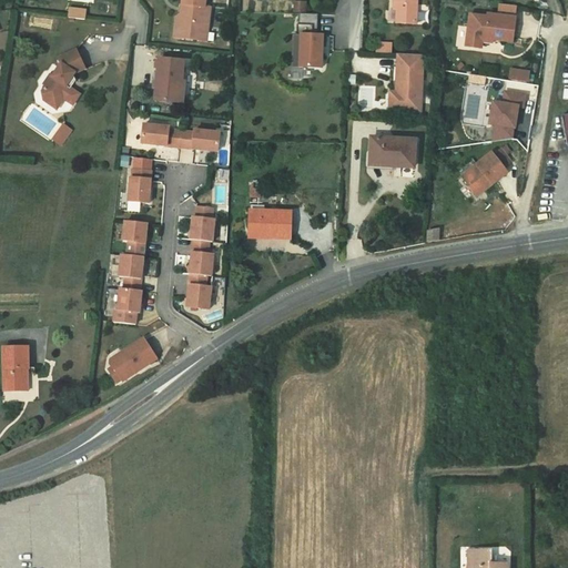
[(182,0),(182,6),(183,6),(182,13),(176,18),(181,24),(180,39),(200,41),(201,33),(208,34),(211,8),(205,7),(205,0),(182,0)]
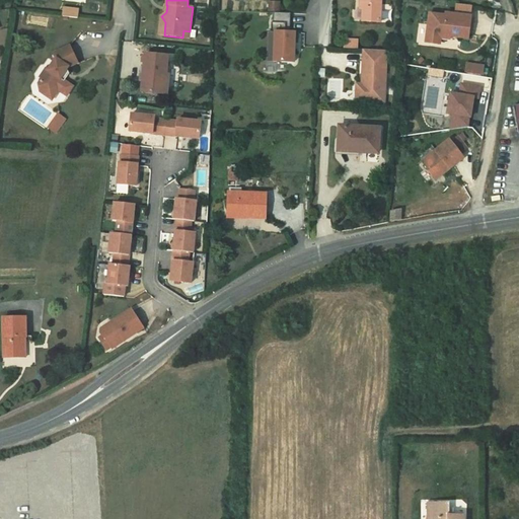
[(363,8),(362,21),(380,22),(381,0),(360,0),(360,2),(363,2),(363,8)]
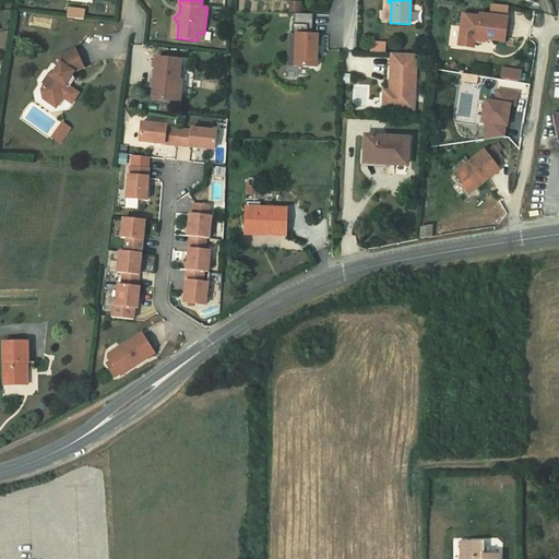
[(67,7),(66,14),(82,16),(83,9),(67,7)]
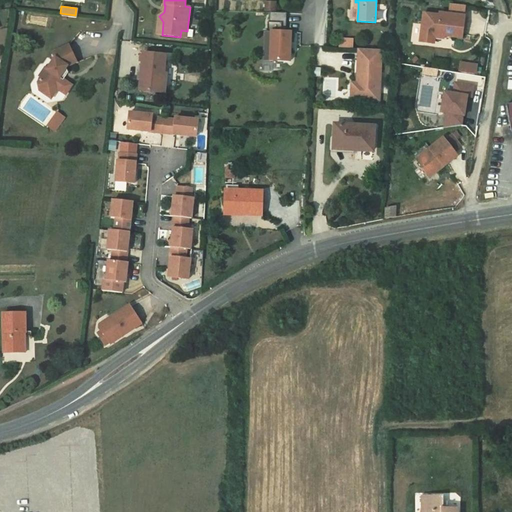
[(287,13),(270,12),(269,22),(268,22),(267,32),(271,32),(270,61),(290,61),(291,32),(286,32),(287,13)]
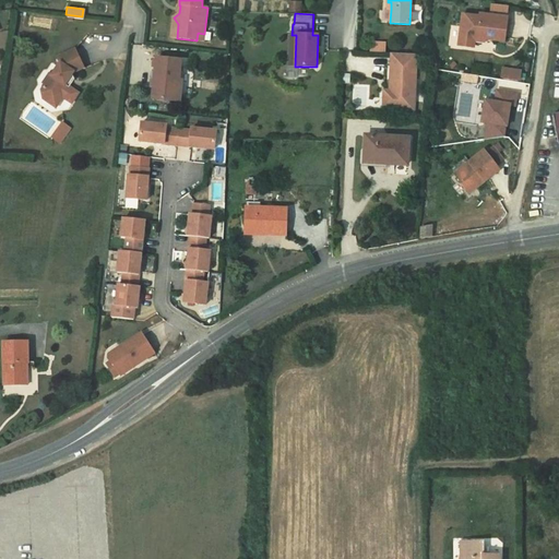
[(471,47),(472,37),(504,42),(508,18),(480,14),(479,16),(462,14),(459,46),(471,47)]
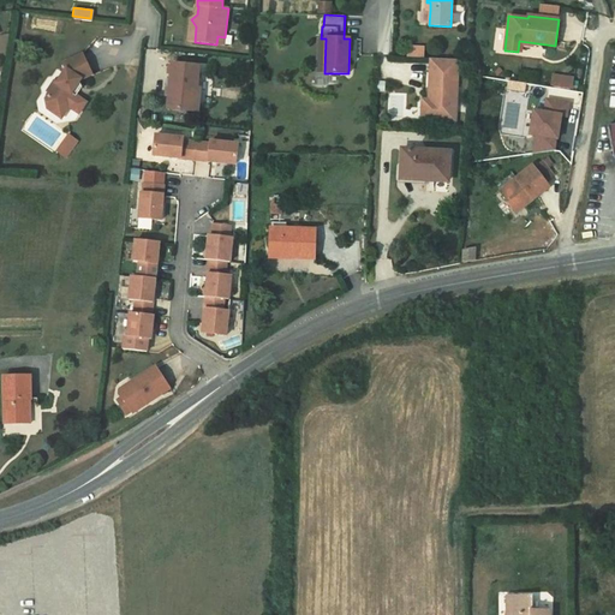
[(321,39),(317,39),(316,72),(324,73),(326,39),(321,39)]
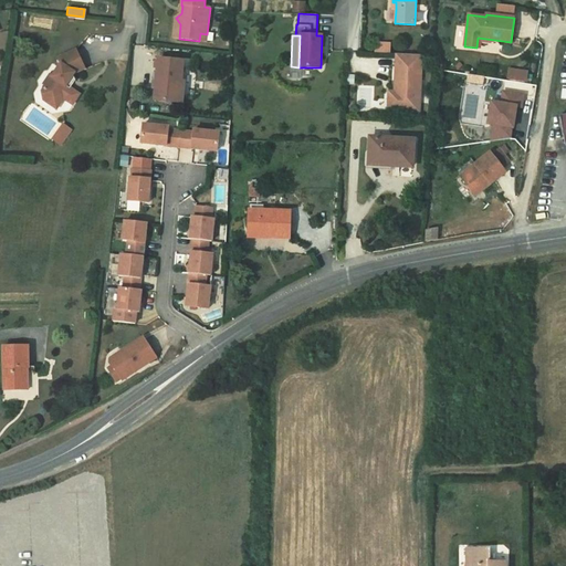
[(386,43),(376,43),(376,52),(385,53),(386,43)]
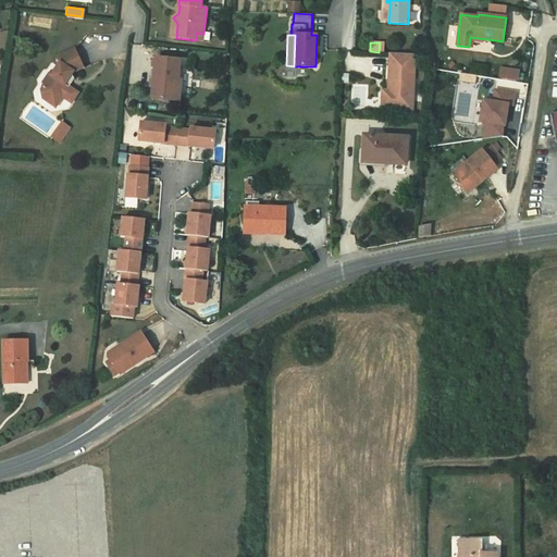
[(58,58),(60,63),(52,75),(50,74),(44,84),(46,85),(41,90),(44,98),(47,101),(54,99),(59,94),(63,97),(70,87),(64,84),(72,74),(73,72),(84,67),(75,49),(58,58)]
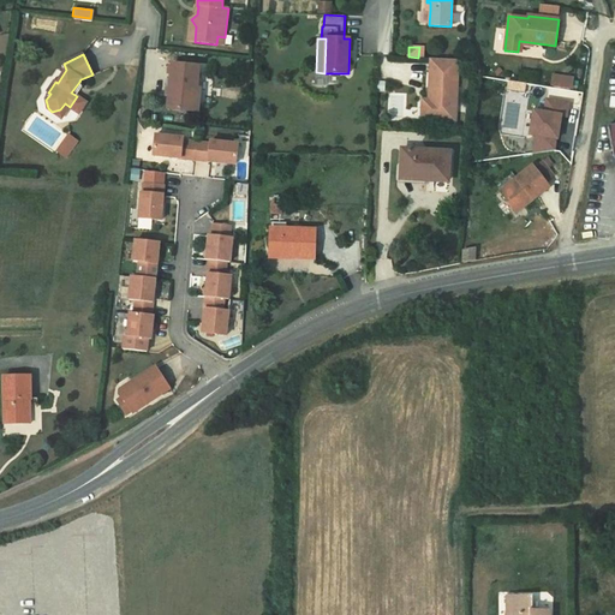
[(459,60),(431,59),(429,100),(428,120),(455,121),(459,60)]
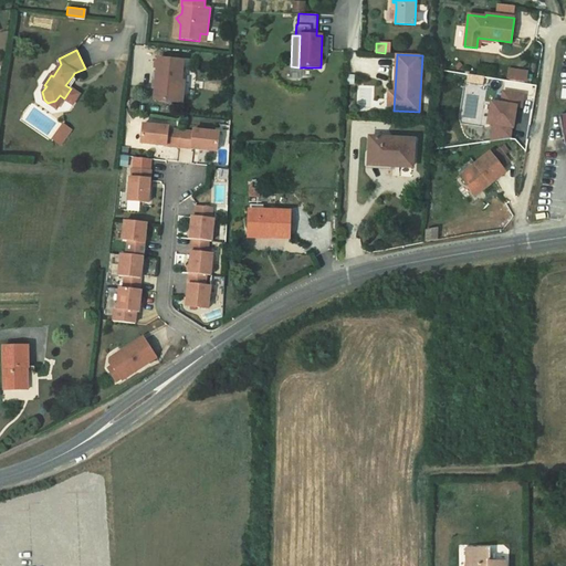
[(177,102),(179,82),(181,82),(184,61),(159,59),(155,100),(177,102)]
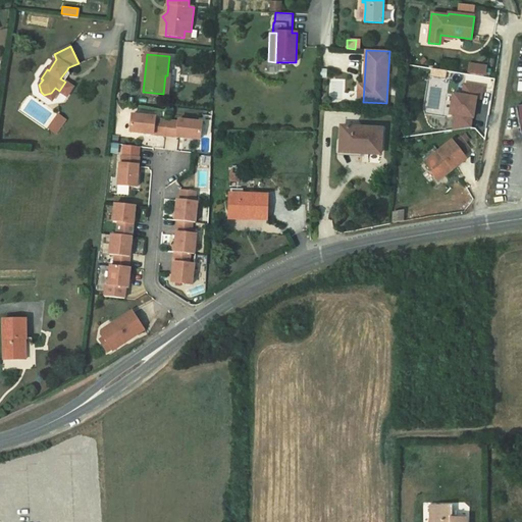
[(467,73),(483,76),(485,66),(469,63),(467,73)]
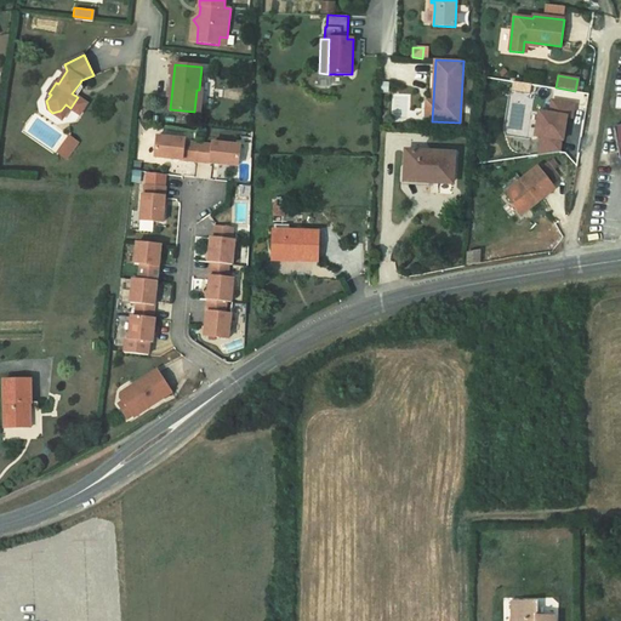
[(84,89),(80,83),(72,93),(78,97),(84,89)]
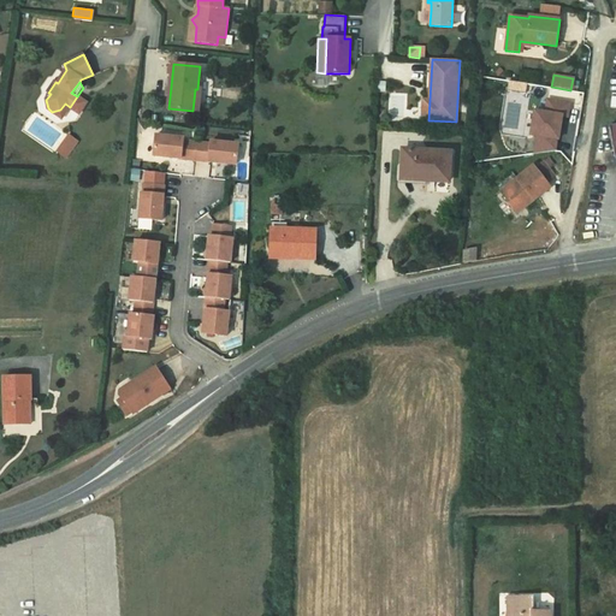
[(526,93),(527,83),(515,82),(513,90),(526,93)]
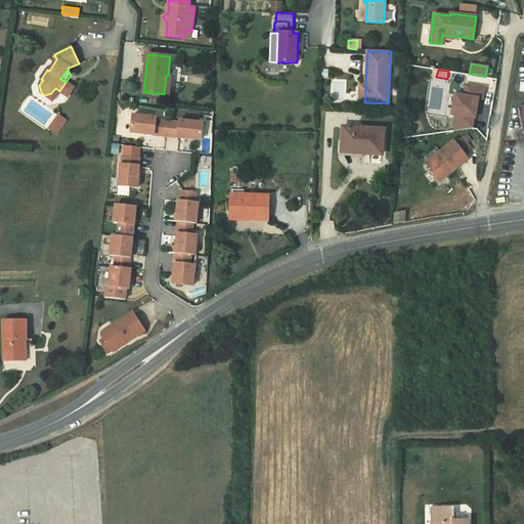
[(66,82),(59,91),(68,96),(74,88),(66,82)]
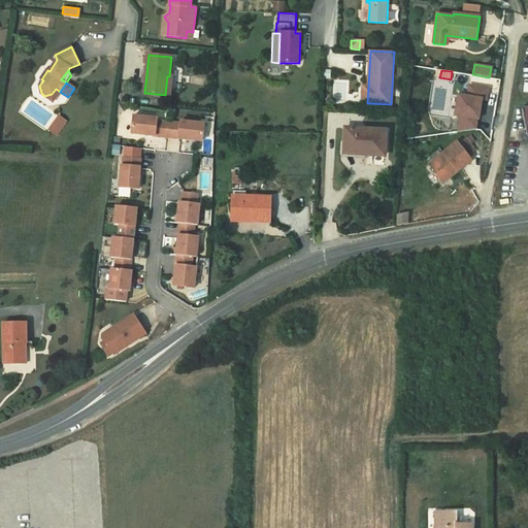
[(455,116),(460,117),(458,132),(475,129),(477,119),(479,120),(482,100),(487,100),(489,89),(469,86),(468,97),(458,95),(455,116)]
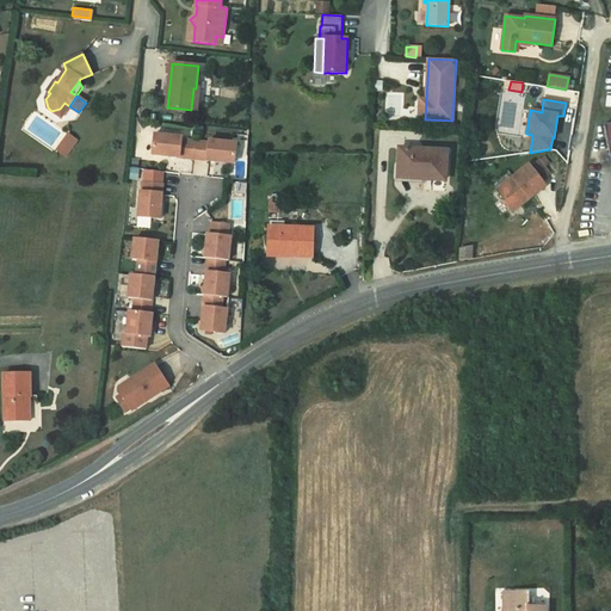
[(61,117),(69,106),(65,103),(60,109),(51,111),(61,117)]
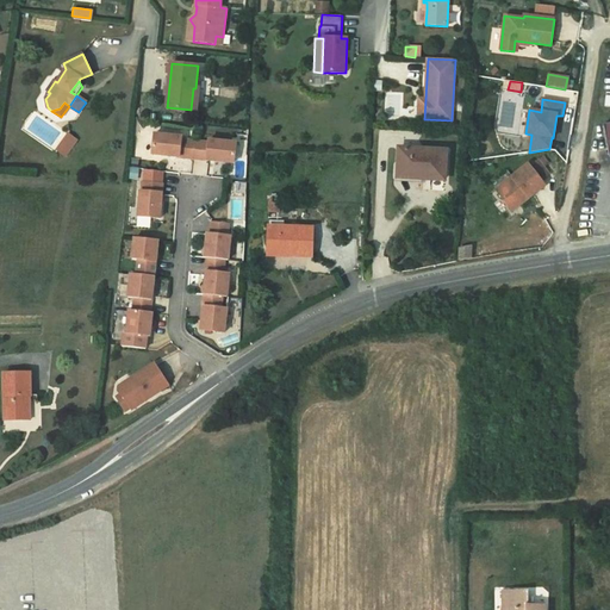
[(69,135),(63,144),(70,149),(76,141),(69,135)]
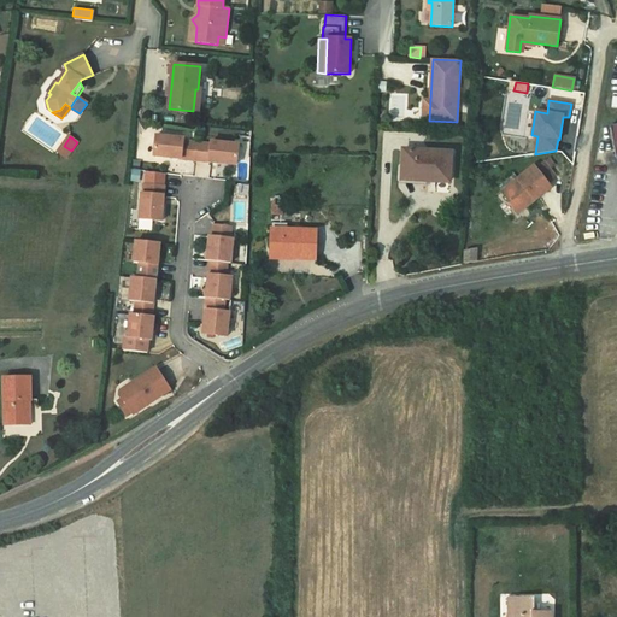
[(184,139),(157,136),(154,157),(236,165),(239,145),(211,141),(211,145),(183,141),(184,139)]
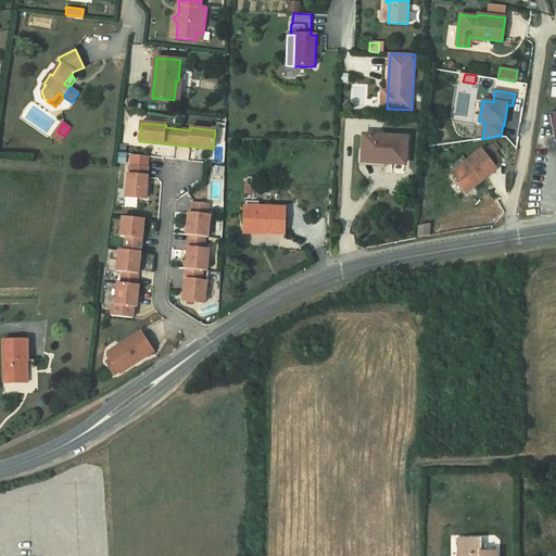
[(64,136),(58,131),(53,137),(60,142),(64,136)]
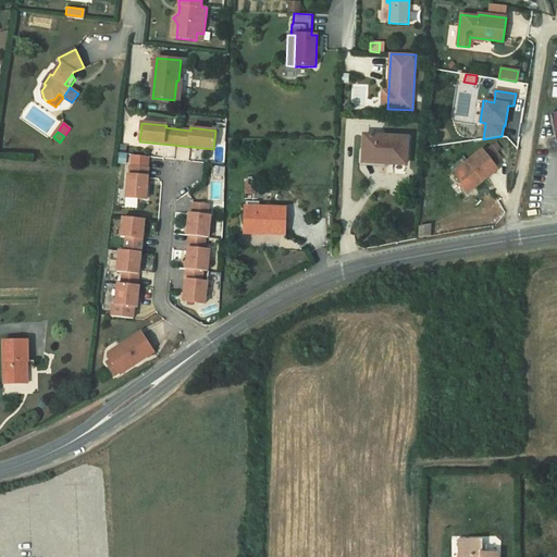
[(364,136),(363,162),(406,164),(407,138),(364,136)]
